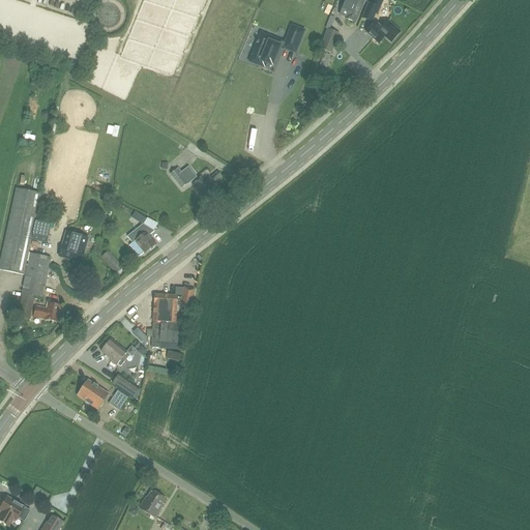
[(355,24),(363,4),(362,4),(363,0),(345,0),(339,15),(345,18),(344,19),(355,24)]
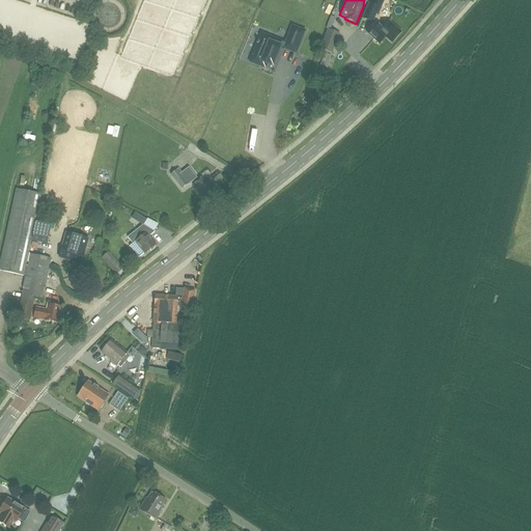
[(369,0),(363,18),(372,22),(375,14),(378,14),(383,0),(369,0)]
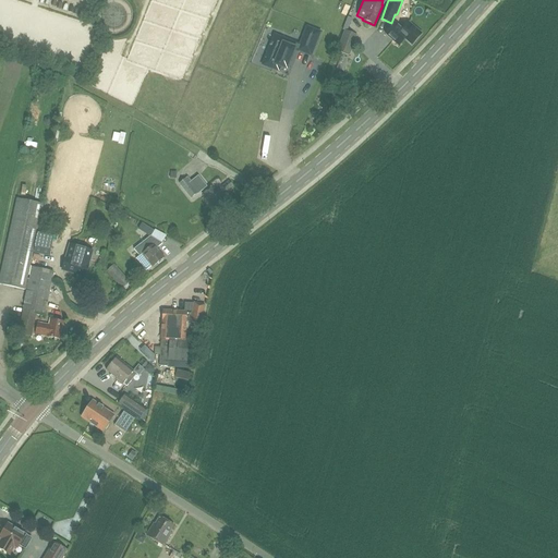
[(395,23),(385,34),(392,41),(399,34),(411,45),(421,34),(409,22),(402,29),(395,23)]
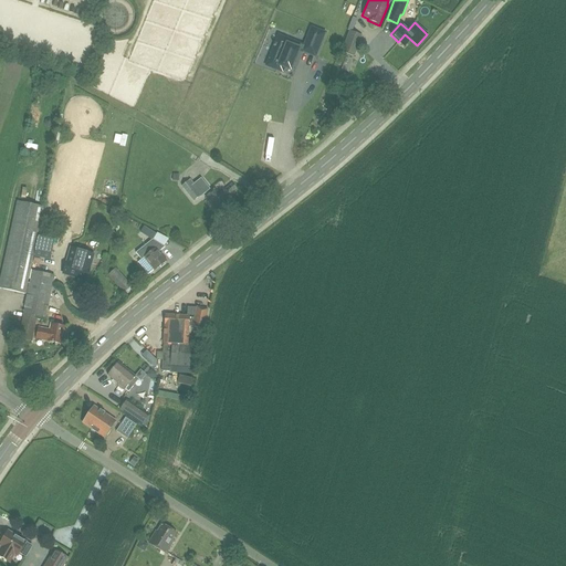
[(354,56),(362,35),(349,31),(342,52),(354,56)]
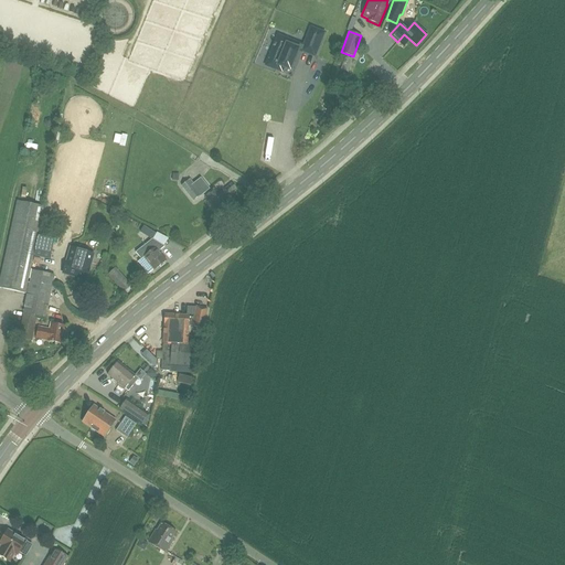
[(290,40),(279,35),(274,50),(275,50),(269,63),(279,67),(280,63),(291,67),(300,46),(317,53),(321,40),(309,35),(305,44),(299,42),(300,41),(291,38),(290,40)]
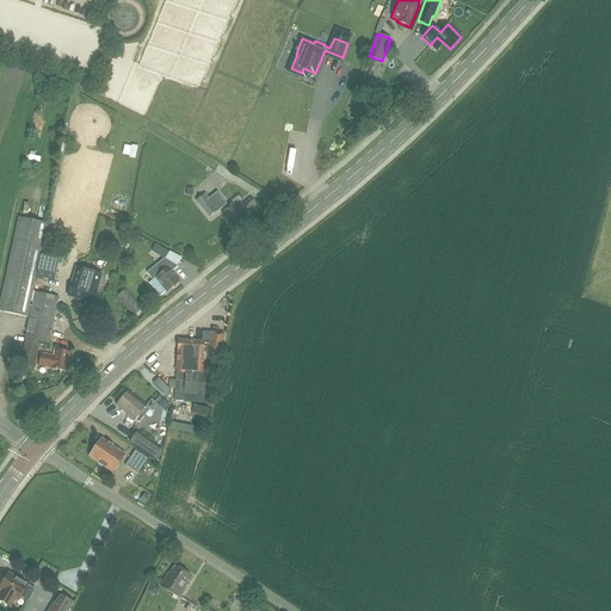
[(209,217),(214,213),(215,214),(226,205),(216,193),(209,198),(205,193),(203,196),(203,195),(196,201),(209,217)]
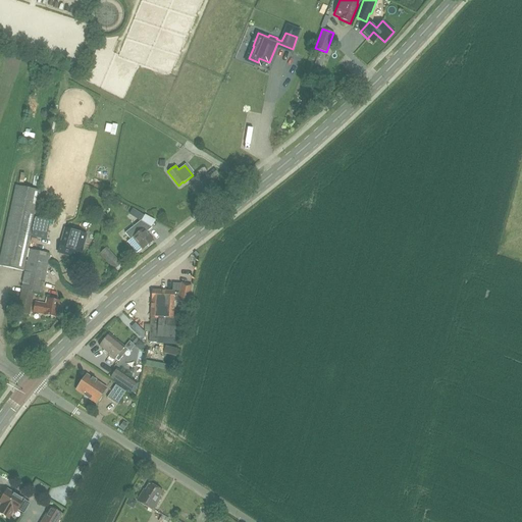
[(214,169),(207,174),(211,180),(218,174),(214,169)]
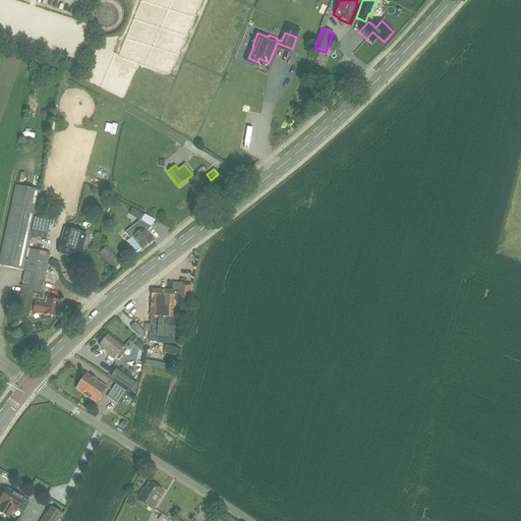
[(188,181),(203,198),(215,189),(205,176),(201,178),(197,174),(188,181)]
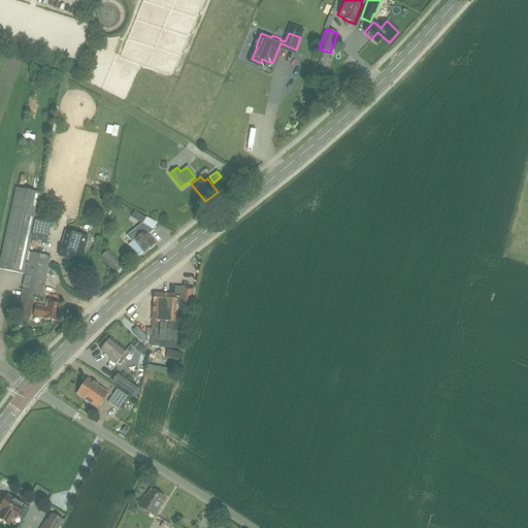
[(33,298),(31,297),(31,295),(41,297),(51,258),(30,253),(27,264),(25,264),(40,193),(15,188),(0,260),(0,269),(25,274),(21,293),(21,295),(17,316),(29,319),(33,298)]
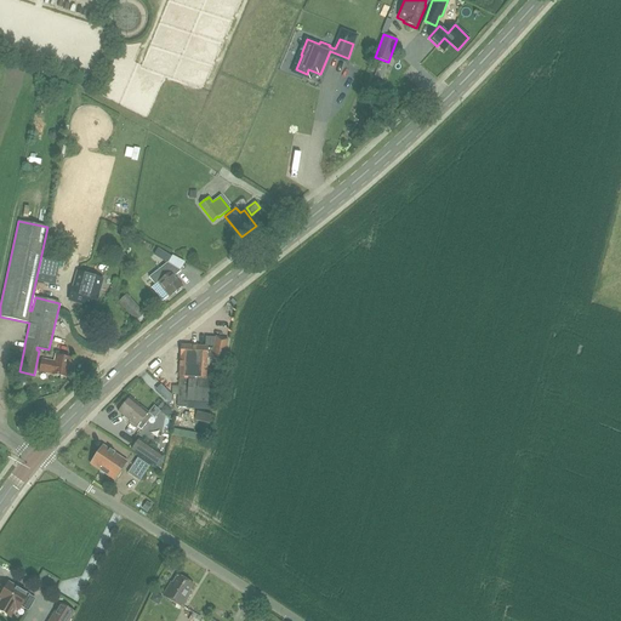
[(169,263),(172,257),(159,249),(154,255),(167,263),(169,263)]
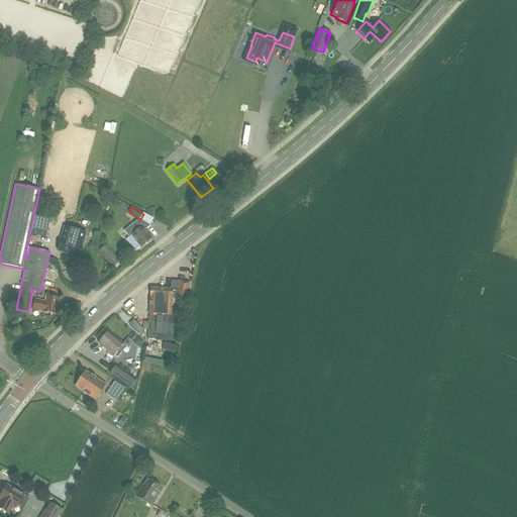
[(35,211),(30,234),(44,237),(50,214),(35,211)]
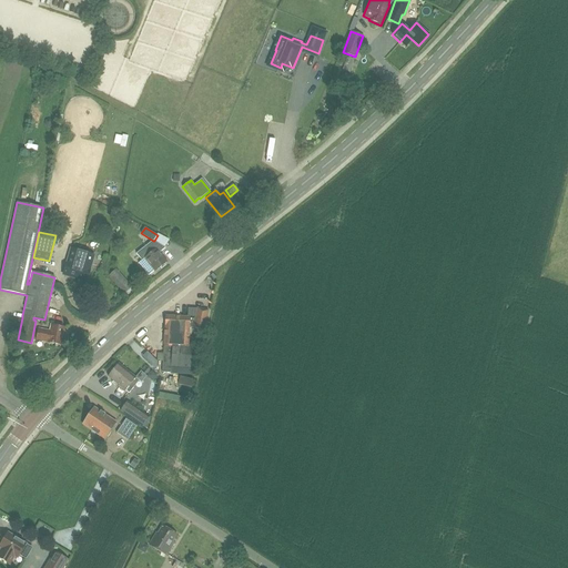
[(166,262),(159,252),(164,247),(154,241),(153,241),(135,254),(141,261),(144,259),(154,271),(166,262)]
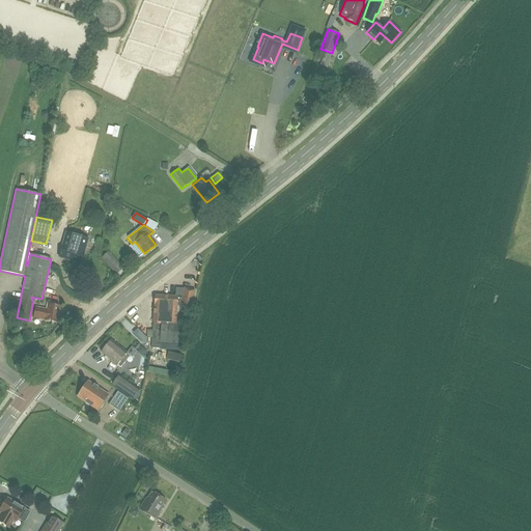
[(67,238),(64,246),(63,246),(60,257),(80,263),(83,252),(77,249),(79,242),(67,238)]
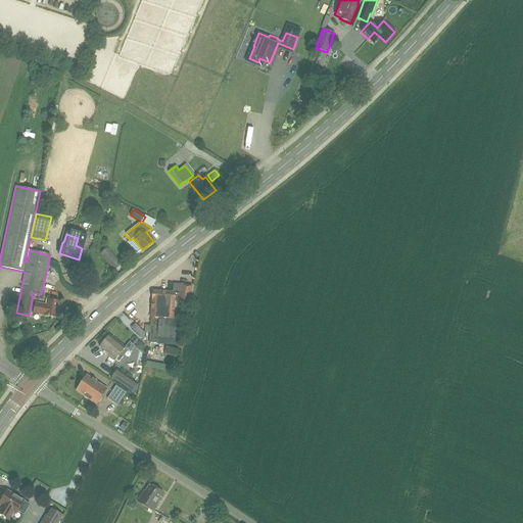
[(113,270),(120,265),(105,248),(99,253),(113,270)]
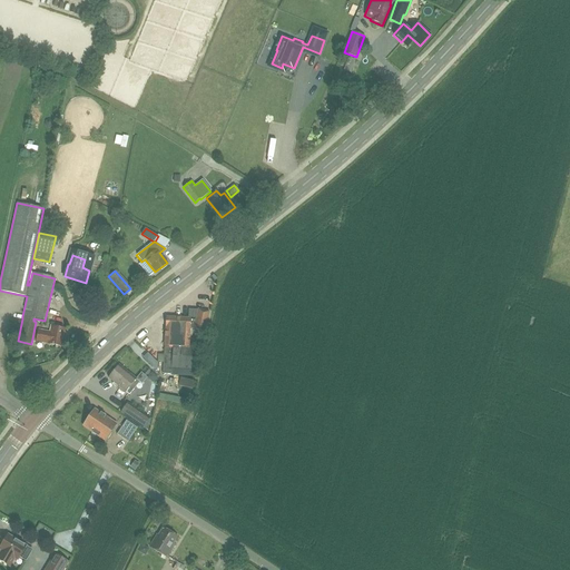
[(87,301),(84,308),(97,315),(100,306),(87,301)]
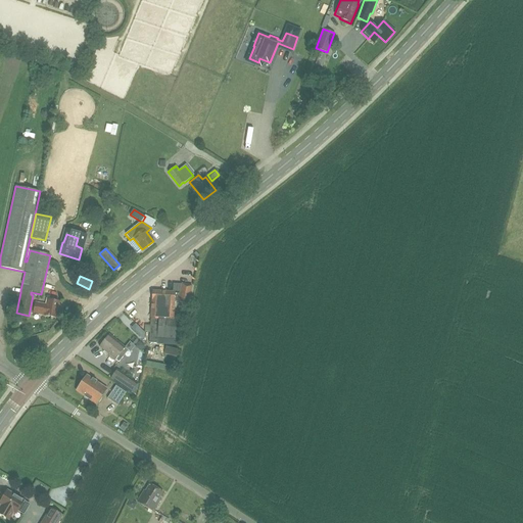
[(152,290),(148,342),(172,344),(173,338),(180,338),(181,319),(182,316),(177,316),(177,318),(174,318),(175,301),(177,301),(187,304),(191,286),(182,283),(182,284),(173,283),(172,291),(152,290)]
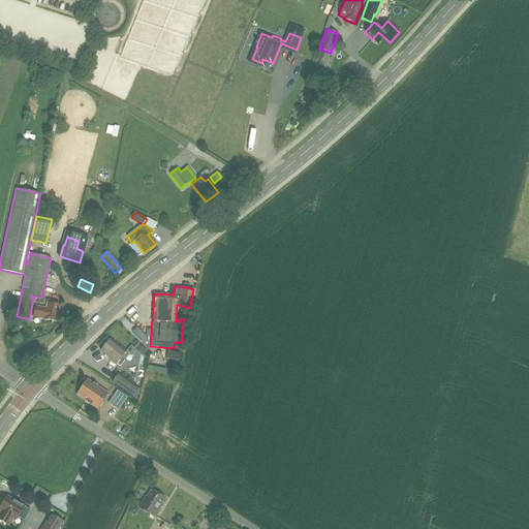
[(64,306),(48,302),(45,308),(35,306),(33,315),(43,317),(43,318),(58,321),(58,316),(62,317),(64,306)]
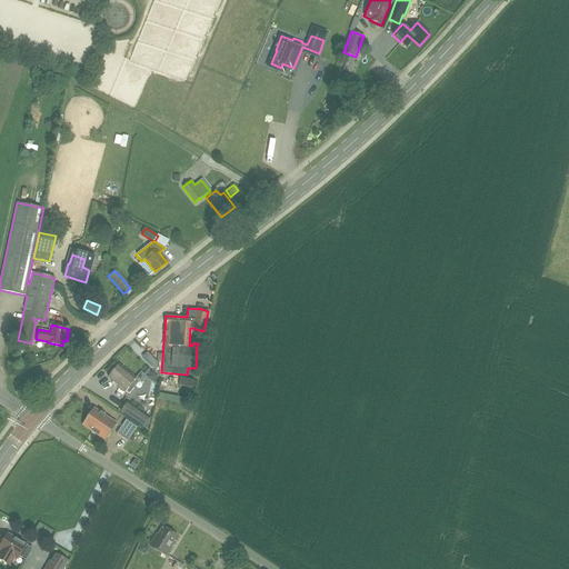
[(136,378),(119,363),(108,377),(126,391),(136,378)]
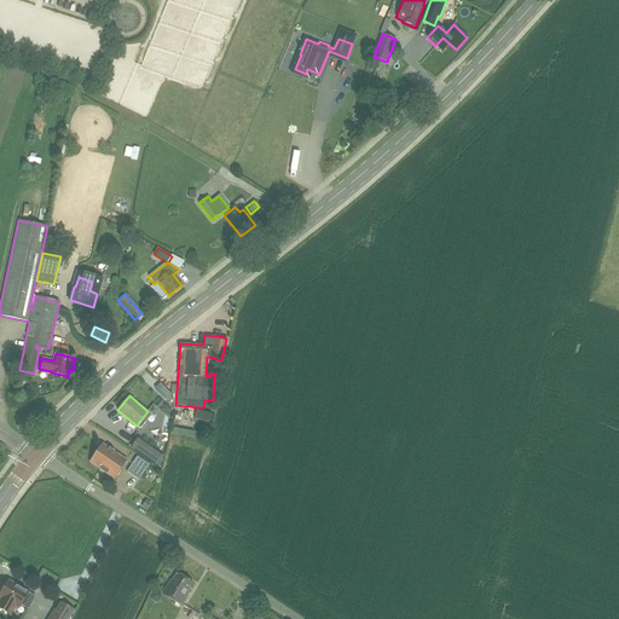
[(160,410),(165,415),(171,409),(165,404),(160,410)]
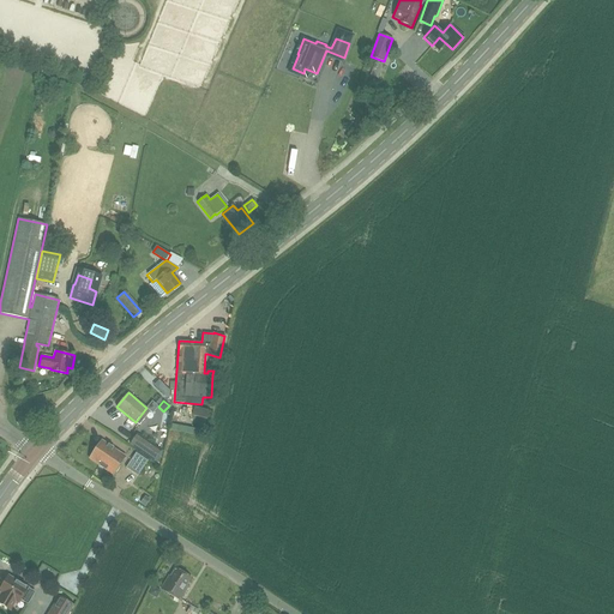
[(209,410),(194,407),(192,415),(206,419),(209,410)]
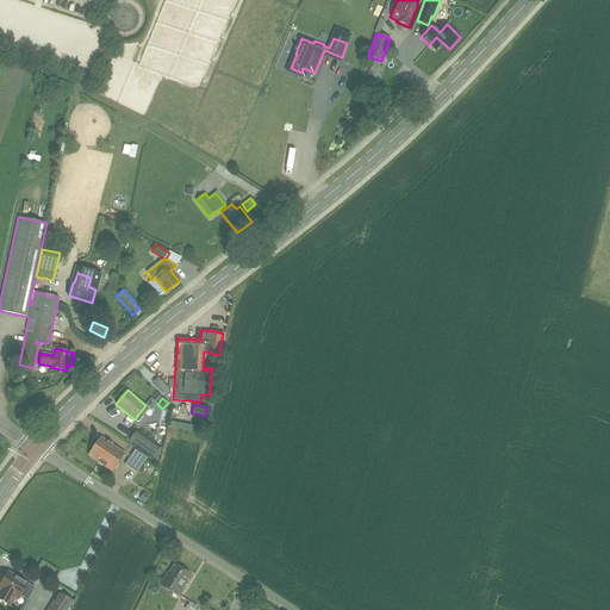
[(161,448),(141,435),(134,446),(153,459),(161,448)]
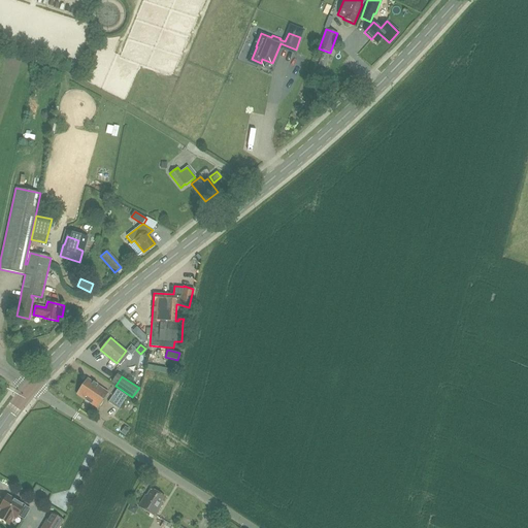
[(88,378),(87,381),(85,380),(83,383),(84,384),(83,387),(80,387),(78,390),(79,392),(77,394),(97,407),(107,392),(88,378)]
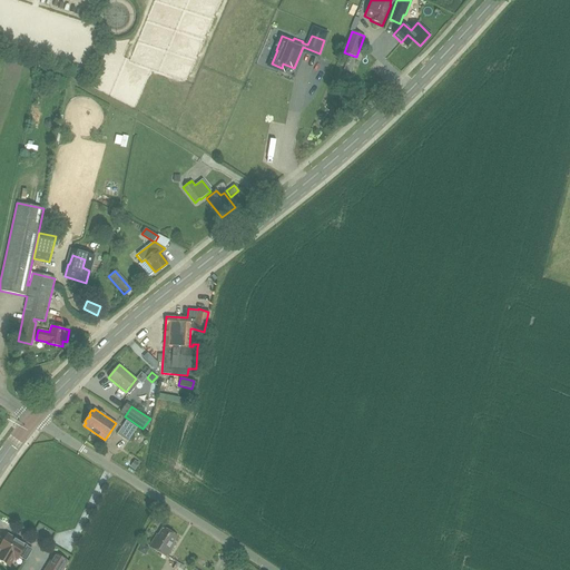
[(126,421),(117,434),(128,442),(137,429),(126,421)]
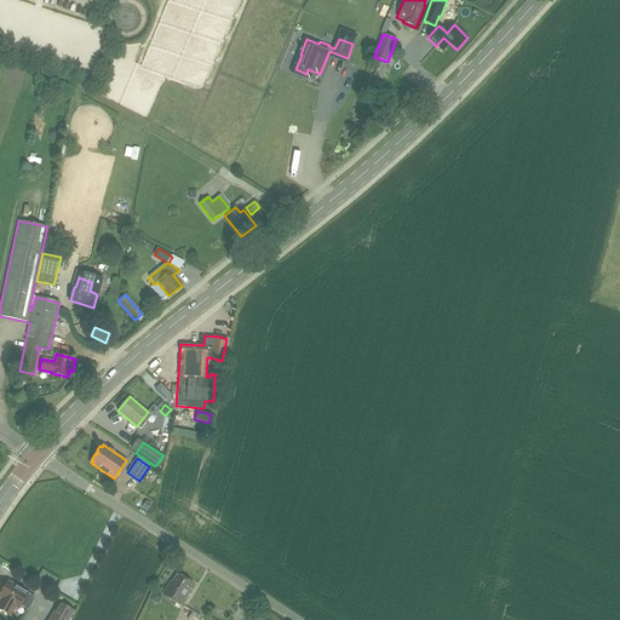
[(193,584),(176,573),(162,595),(182,606),(193,584)]
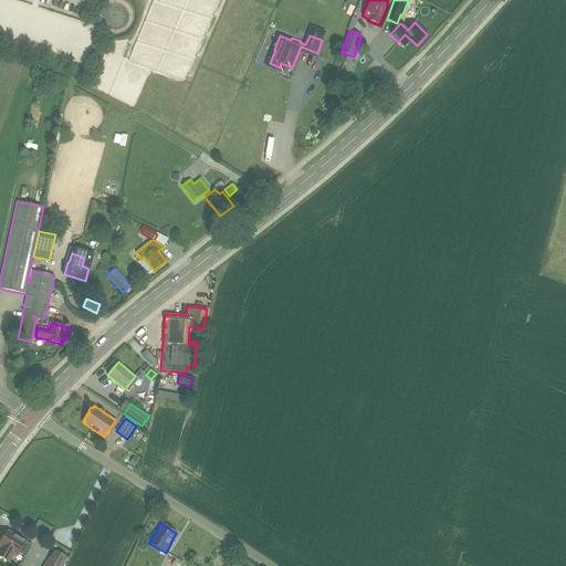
[(17,555),(18,553),(25,557),(32,546),(23,540),(22,541),(8,531),(0,543),(0,544),(2,546),(0,548),(0,556),(10,563),(14,554),(17,555)]
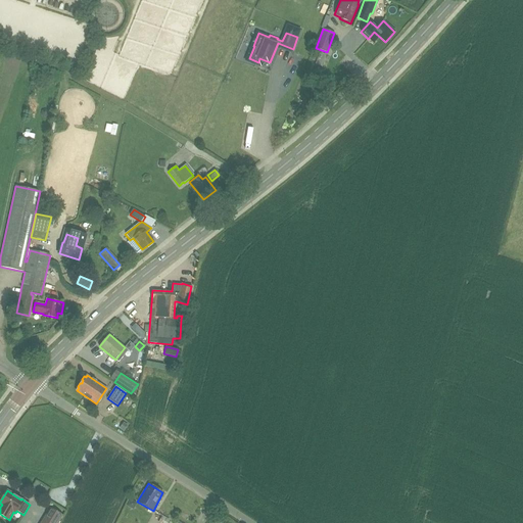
[(128,506),(133,510),(136,504),(131,501),(128,506)]
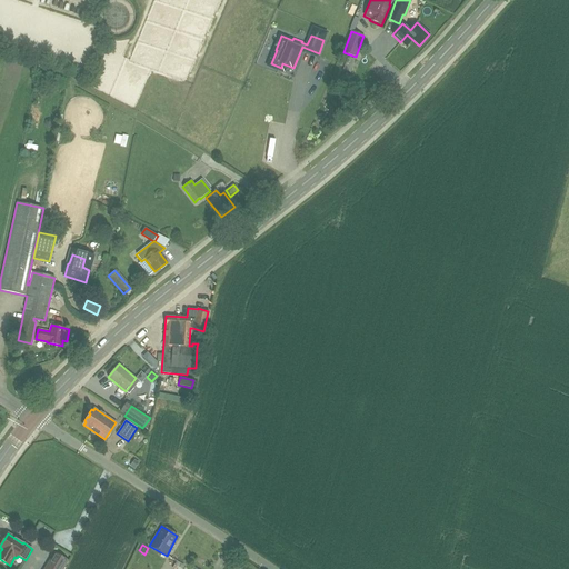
[(63,568),(69,561),(55,552),(43,568),(63,568)]
